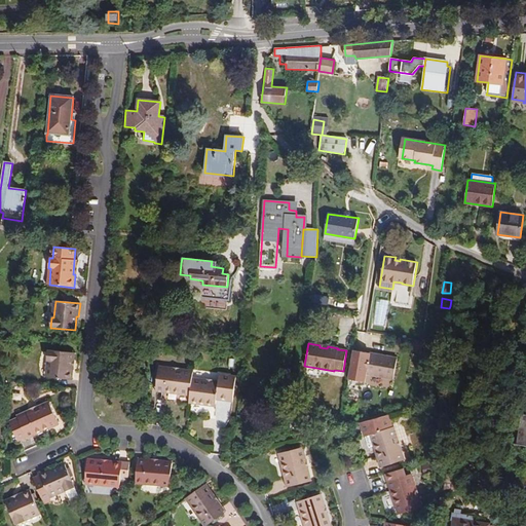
[(71,367),(73,353),(48,350),(47,361),(49,362),(47,377),(72,380),(73,367),(71,367)]
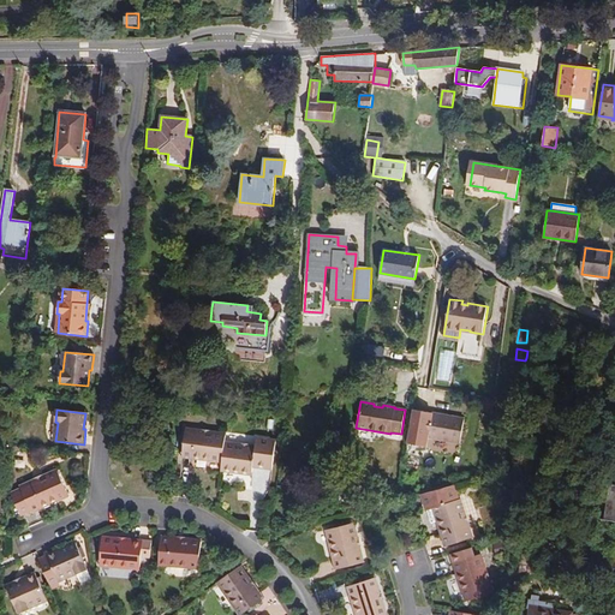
[(428,437),(433,413),(418,411),(415,435),(428,437)]
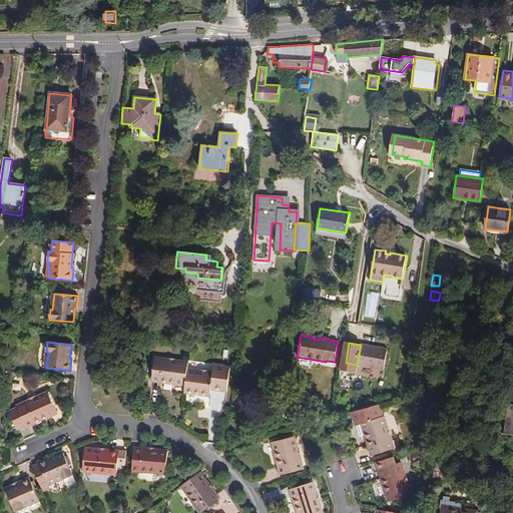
[(388,350),(361,345),(357,365),(384,370),(388,350)]
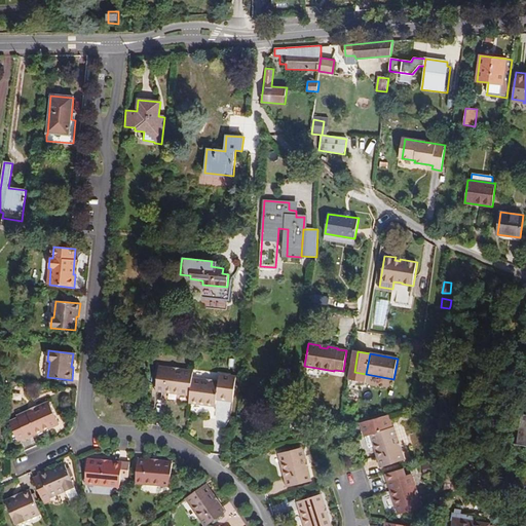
[(192,376),(192,373),(158,369),(155,389),(166,391),(166,393),(178,395),(178,392),(190,395),(192,378),(192,376)]
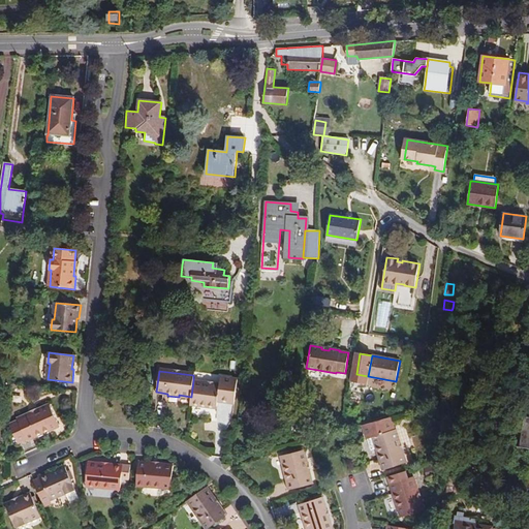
[(201,403),(201,405),(213,407),(213,405),(217,405),(217,400),(234,402),(238,377),(220,375),(219,381),(219,383),(193,380),(191,397),(190,399),(190,402),(201,403)]
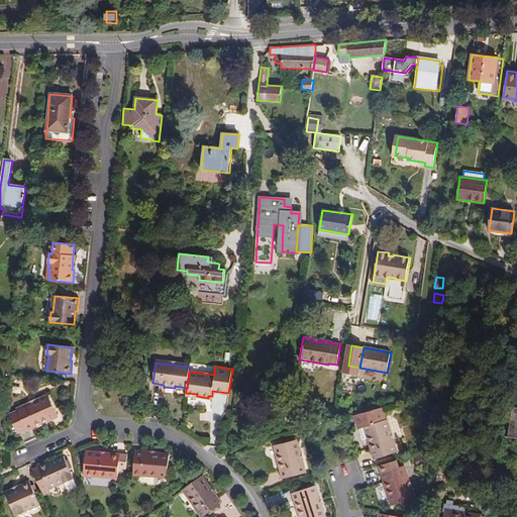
[(17,410),(48,396),(47,394),(16,408),(17,410)]
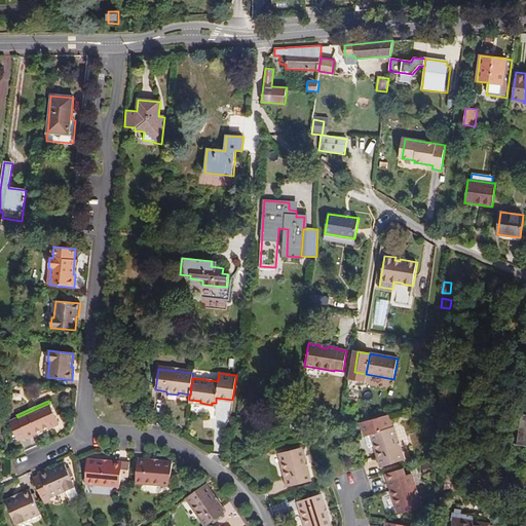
[(59,422),(49,403),(17,417),(9,421),(17,441),(27,437),(37,433),(38,435),(48,429),(47,427),(59,422)]
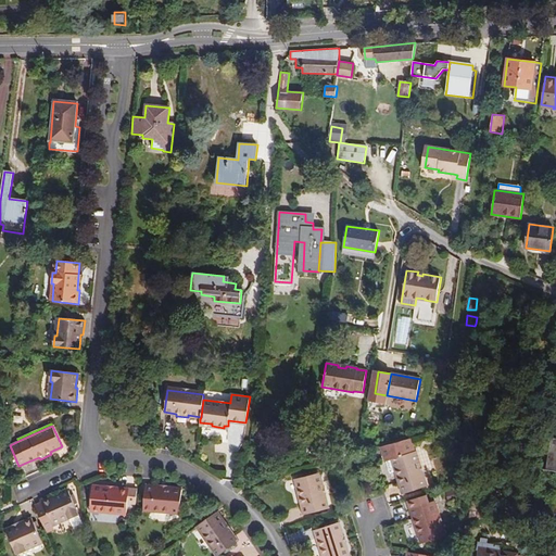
[(555,431),(552,431),(546,470),(555,471),(555,431)]
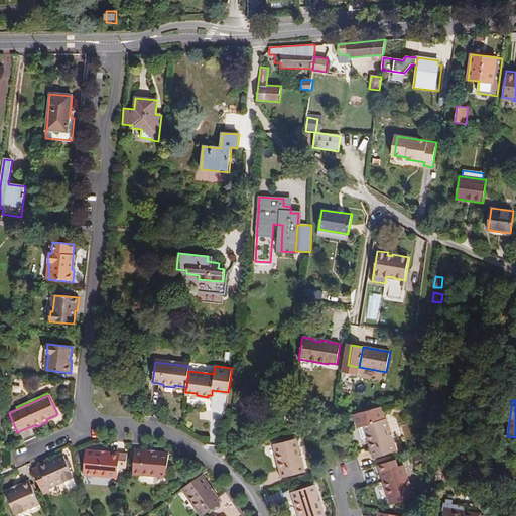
[(381,407),(354,415),(362,439),(366,438),(370,448),(371,447),(375,459),(395,453),(384,420),(381,407)]
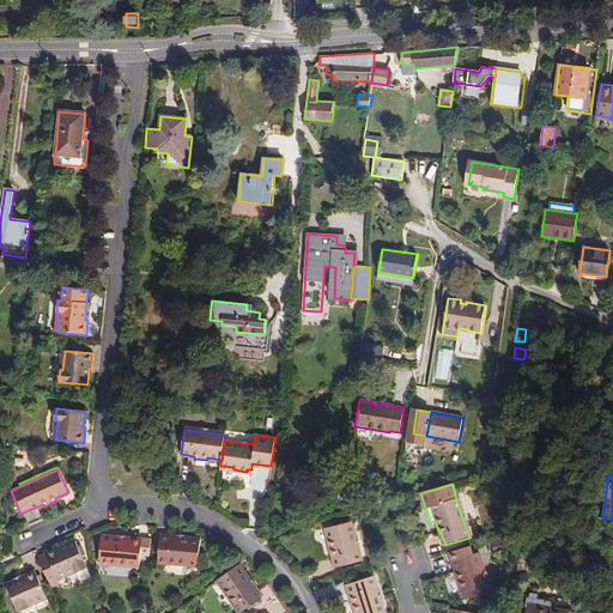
[(460,498),(456,499),(469,538),(472,536),(460,498)]
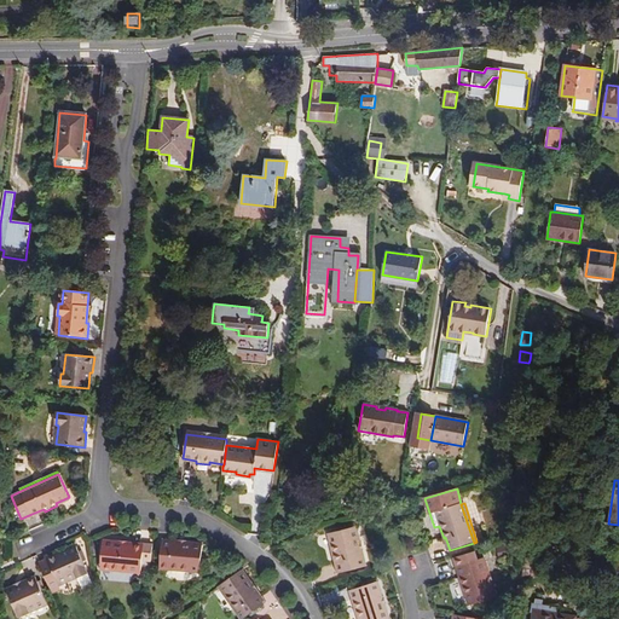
[(336,560),(340,573),(364,567),(354,527),(330,533),(333,547),(330,548),(334,560),(336,560)]
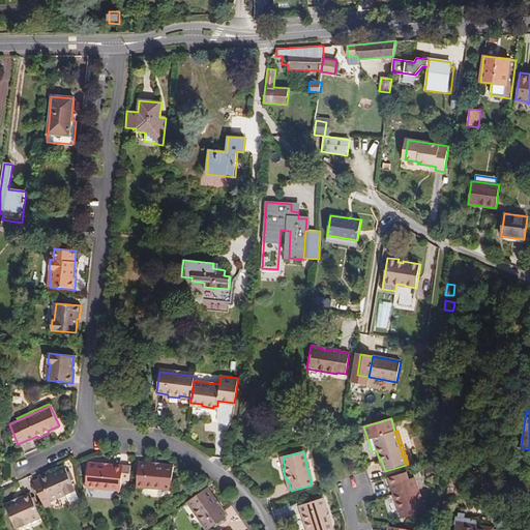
[(303,451),(312,486),(314,484),(305,451),(303,451)]
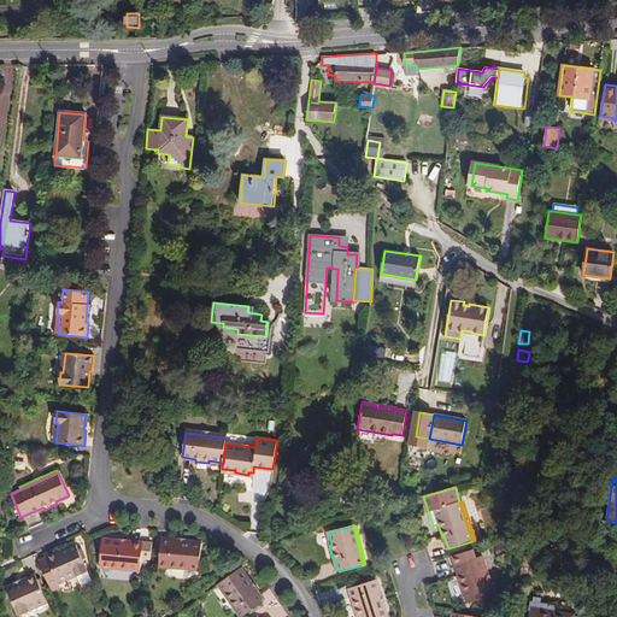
[(201,545),(162,540),(159,565),(172,566),(172,569),(186,570),(186,568),(199,569),(201,545)]
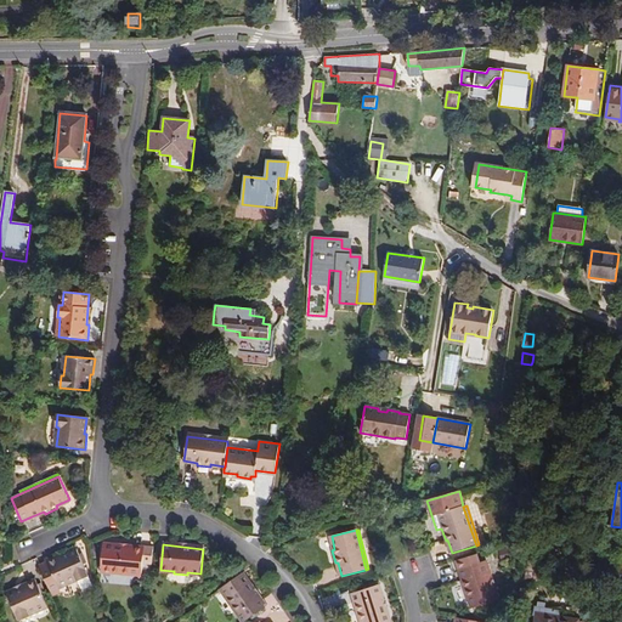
[(142,575),(142,564),(143,549),(103,546),(101,571),(114,572),(114,575),(128,576),(128,574),(142,575)]
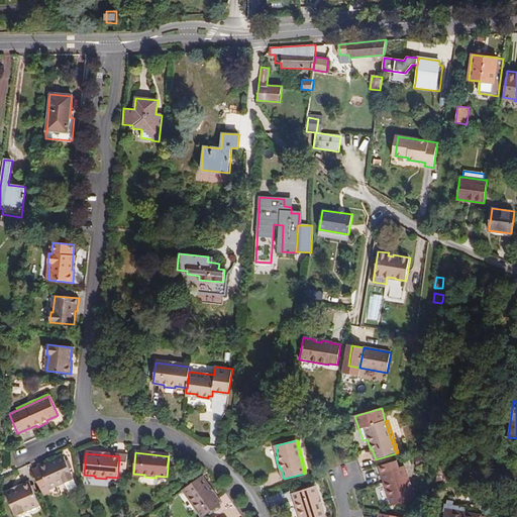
[(118,469),(126,470),(127,454),(119,454),(119,456),(118,469)]
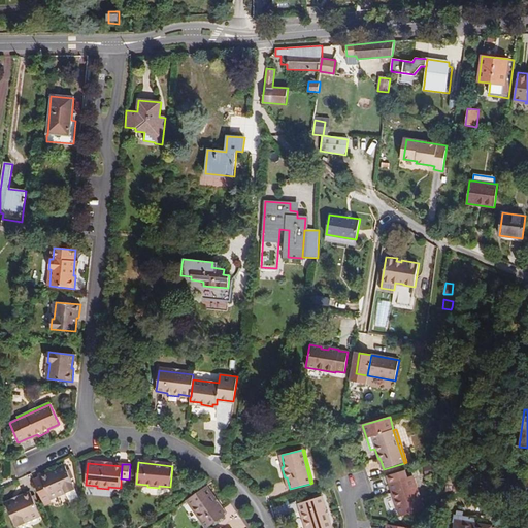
[(433,464),(424,467),(426,477),(436,474),(433,464)]
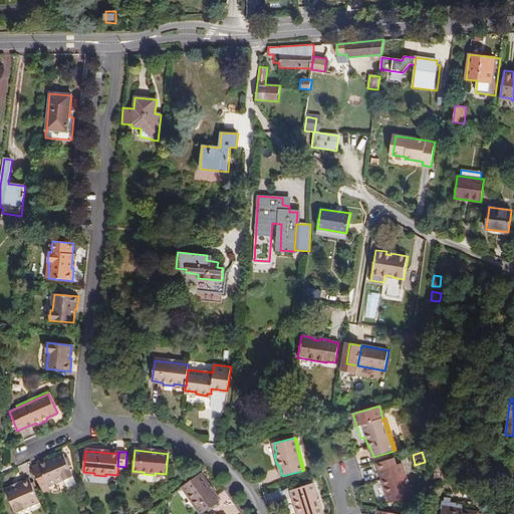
[(39,464),(32,467),(41,488),(63,479),(64,481),(73,476),(63,454),(51,460),(50,458),(38,463),(39,464)]
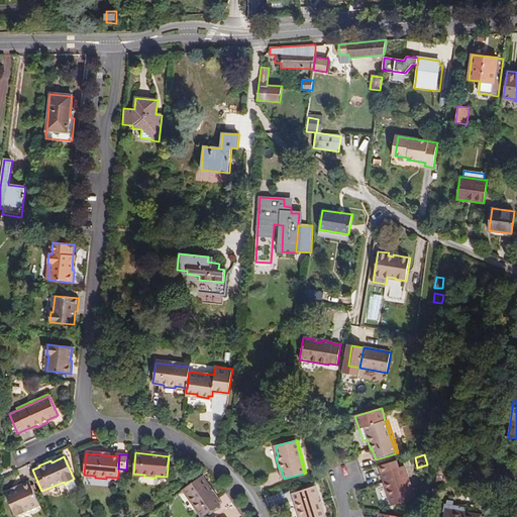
[(405,466),(403,467),(413,499),(415,499),(405,466)]
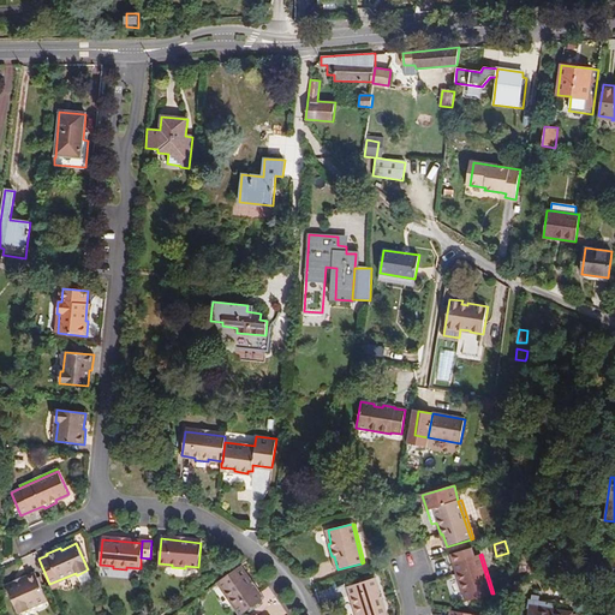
[(479,555),(455,563),(459,575),(457,577),(461,590),(464,589),(467,602),(491,593),(479,555)]
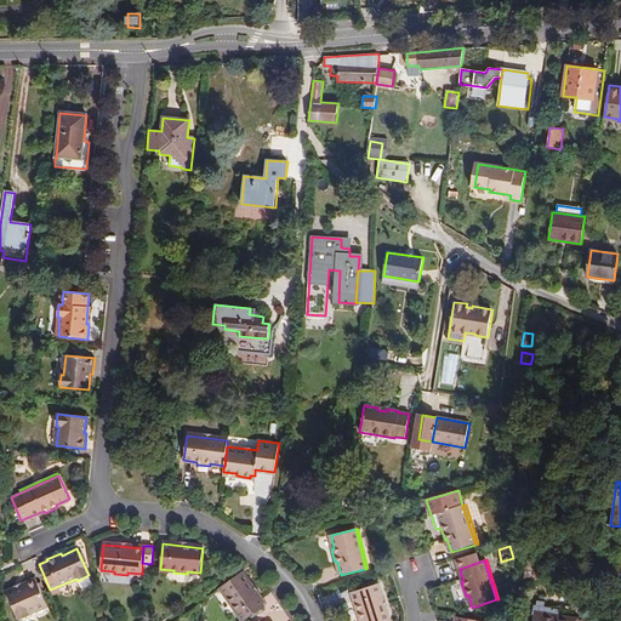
[(267,605),(244,571),(241,573),(265,607),(267,605)]
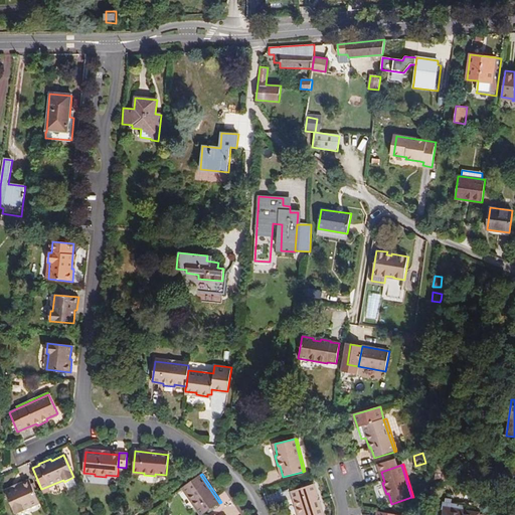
[(453,483),(455,477),(444,474),(442,480),(453,483)]
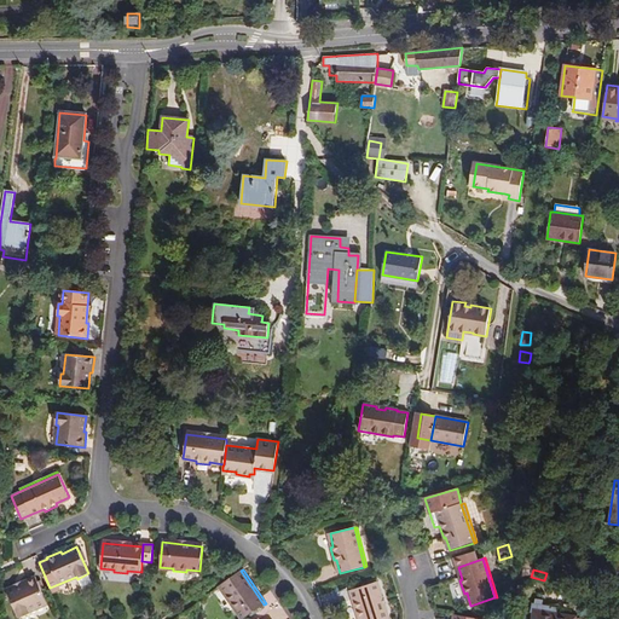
[(264,605),(241,571),(219,586),(227,597),(225,599),(233,609),(236,608),(243,618),(264,605)]
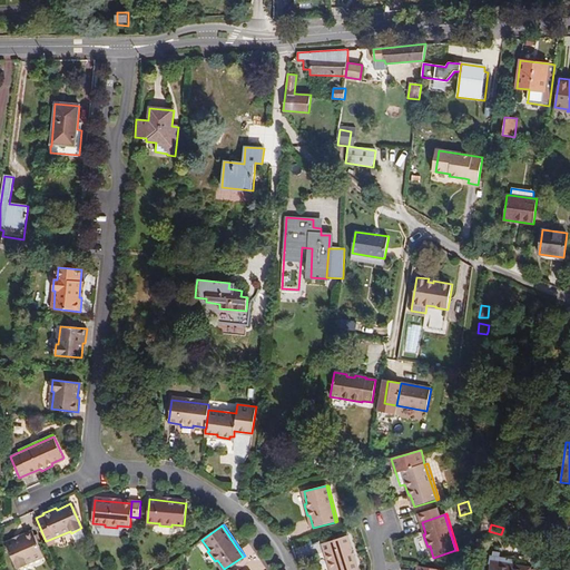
[(28,561),(43,554),(32,530),(18,537),(19,539),(6,544),(17,569),(29,563),(28,561)]
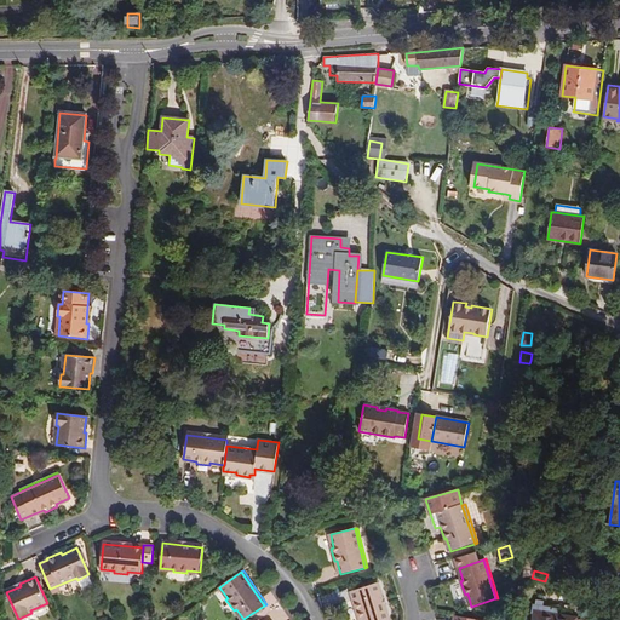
[(76,578),(50,589),(52,593),(61,590),(59,587),(78,580),(76,578)]
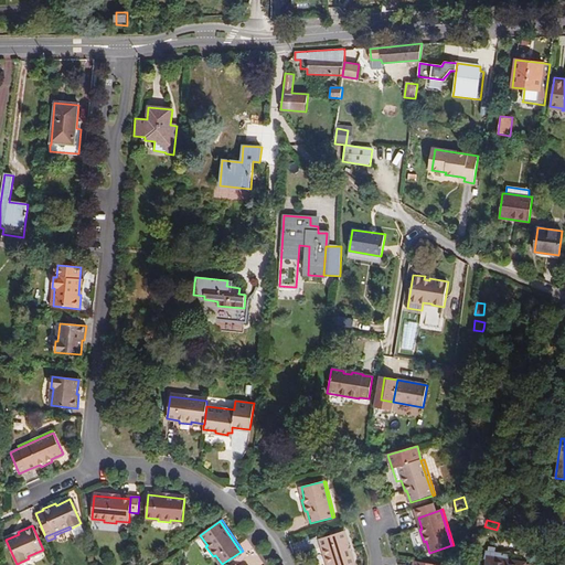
[(355,564),(344,531),(342,532),(352,564),(355,564)]
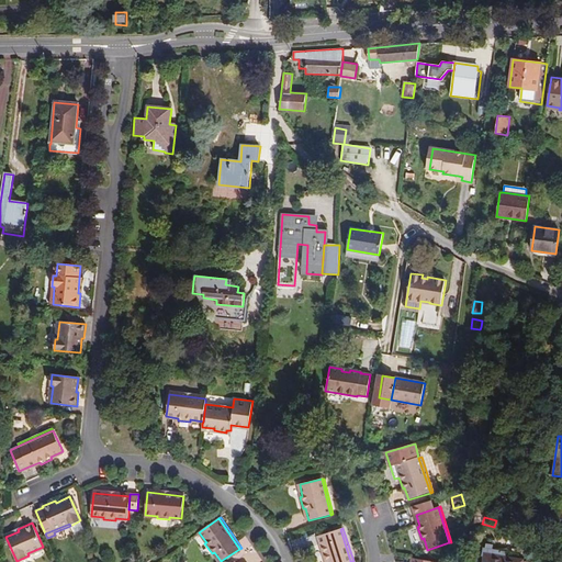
[(350,561),(340,529),(318,536),(323,548),(321,549),(324,560),(326,560),(326,561),(350,561)]
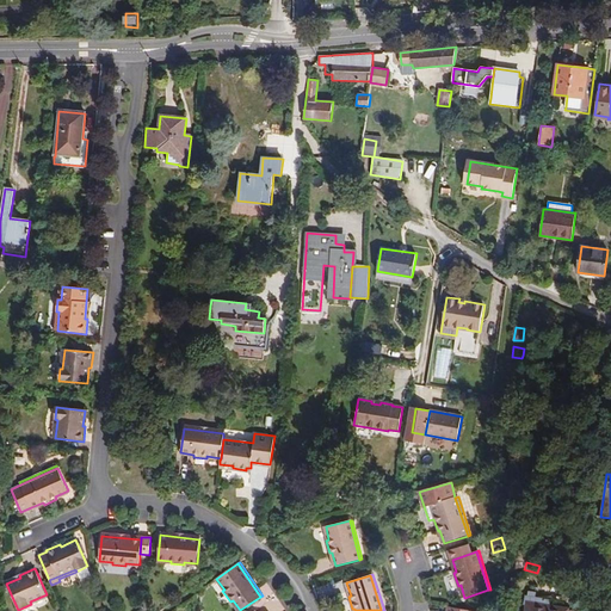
[(224,590),(216,579),(215,580),(222,591),(224,590)]
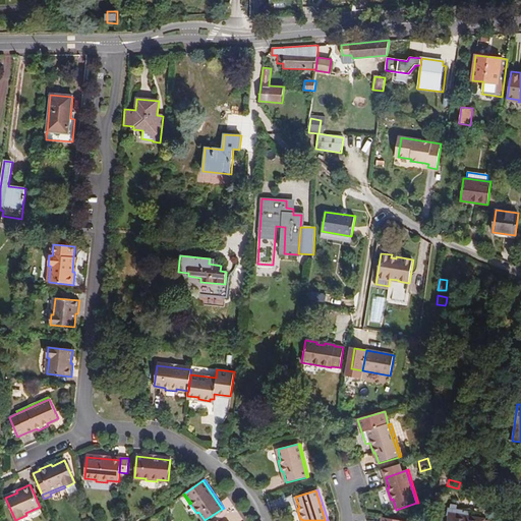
[(459,515),(460,509),(457,509),(458,504),(451,503),(451,508),(449,507),(448,514),(450,514),(448,520),(493,520),(469,517),(459,515)]
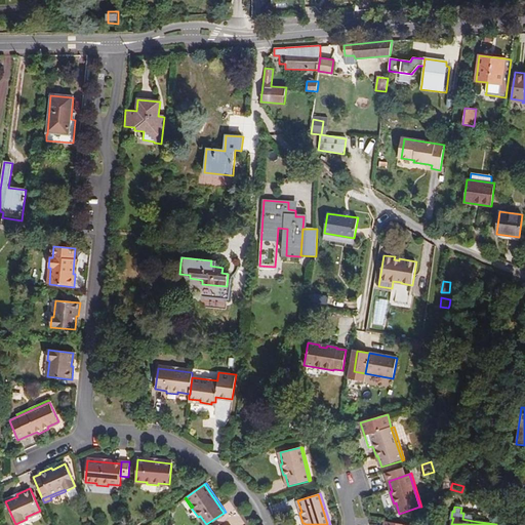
[(41,513),(40,511),(26,517),(27,519),(41,513)]
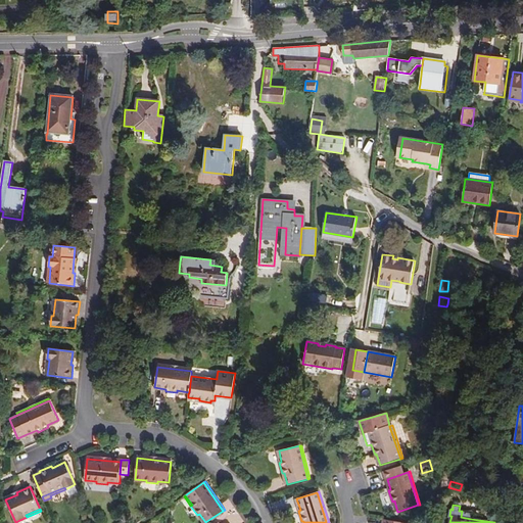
[(202,522),(204,522),(205,522),(199,514),(197,515),(202,522)]
